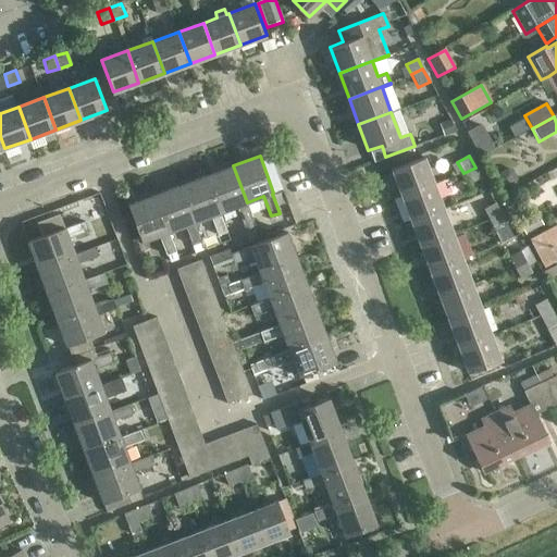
[(393,170),(403,196),(434,184),(424,158),(393,170)]
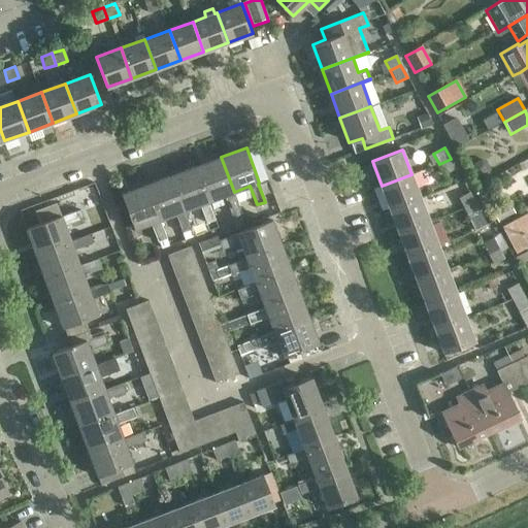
[(240,210),(234,192),(221,157),(196,166),(209,201),(225,195),(232,213),(240,210)]
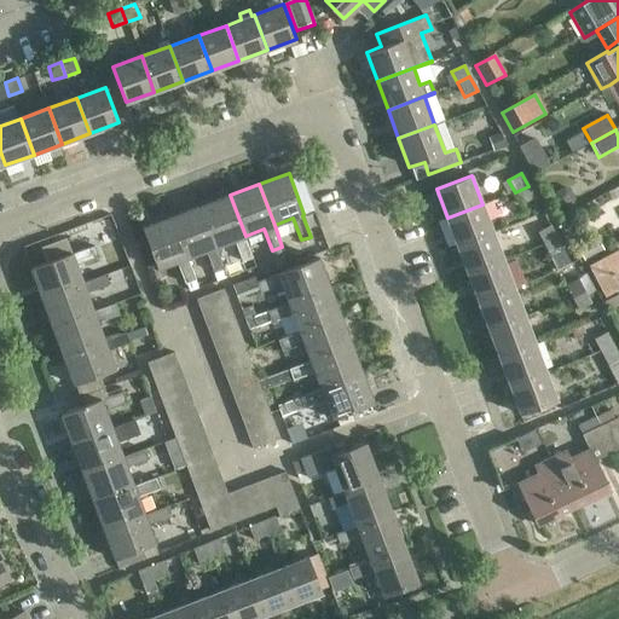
[(534,198),(528,186),(515,192),(521,206),(534,198)]
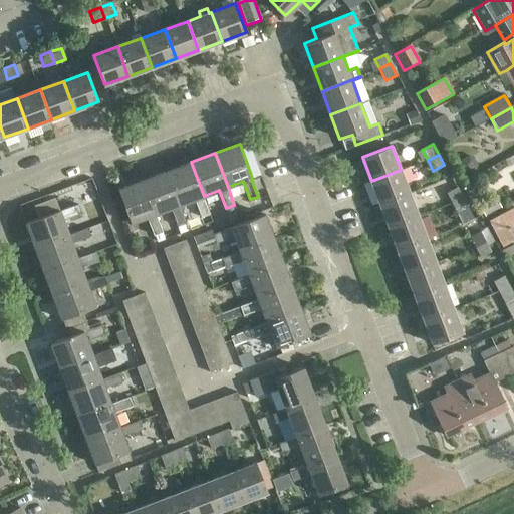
[(204,196),(191,162),(168,171),(180,205),(196,199),(202,217),(210,214),(204,196)]
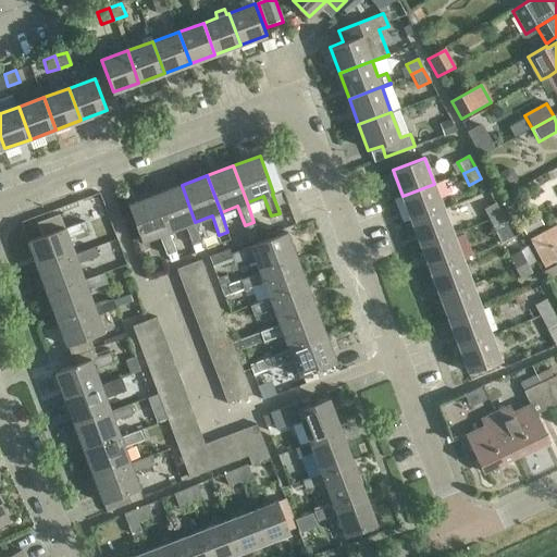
[(403,196),(411,221),(443,209),(434,184),(403,196)]
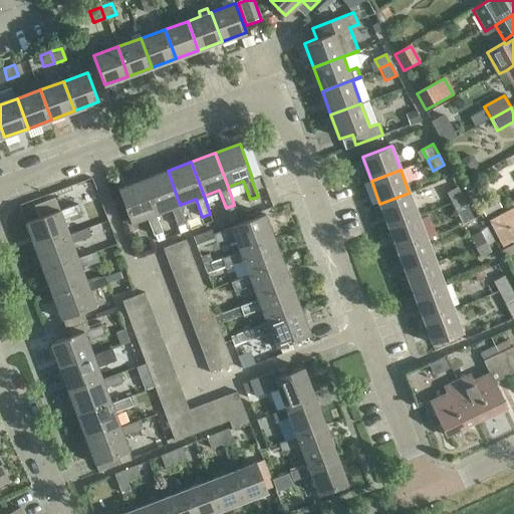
[(144,180),(156,213),(171,208),(178,226),(187,223),(180,205),(168,171),(144,180)]
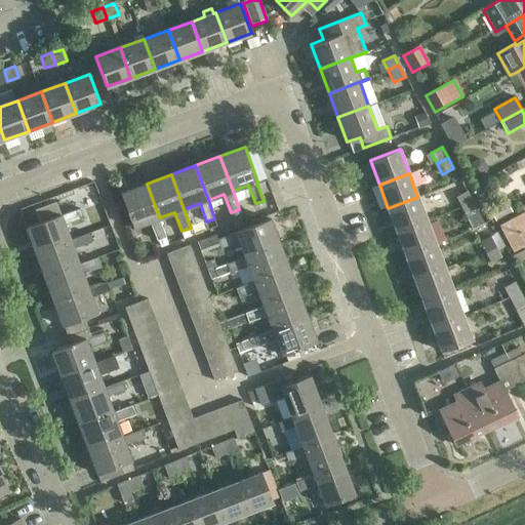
[(166,237),(159,217),(147,184),(121,192),(134,227),(151,221),(157,240),(166,237)]
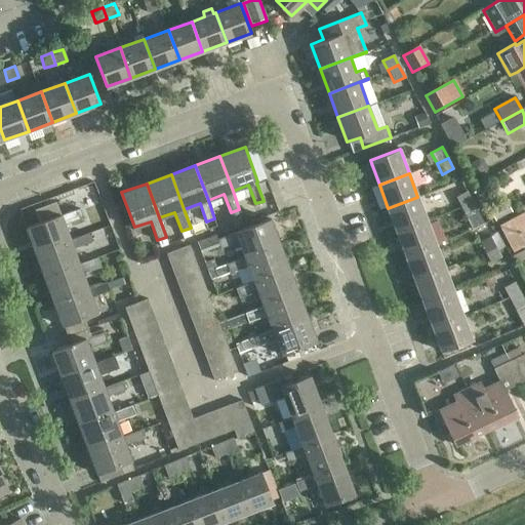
[(455,198),(460,209),(472,203),(467,193),(455,198)]
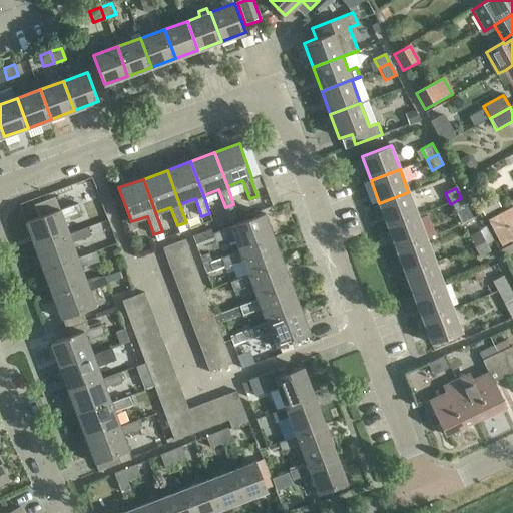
[(388,226),(417,215),(408,192),(379,203),(388,226)]
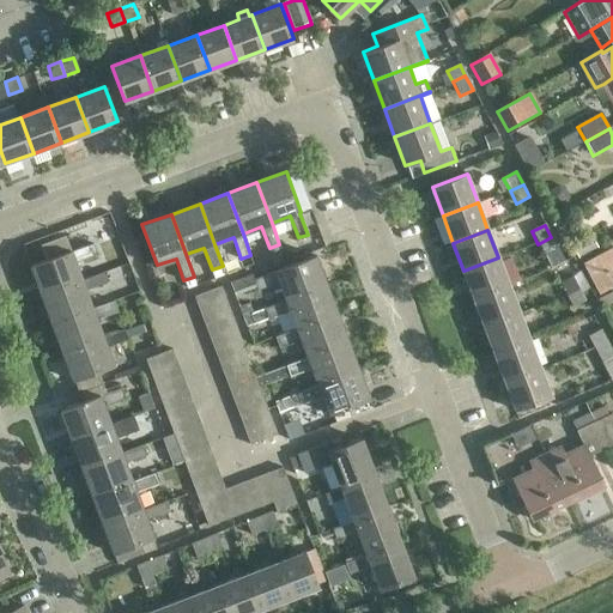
[(40,247),(44,260),(31,265),(42,293),(83,278),(76,260),(97,252),(93,243),(72,250),(72,249),(70,250),(65,237),(40,247)]
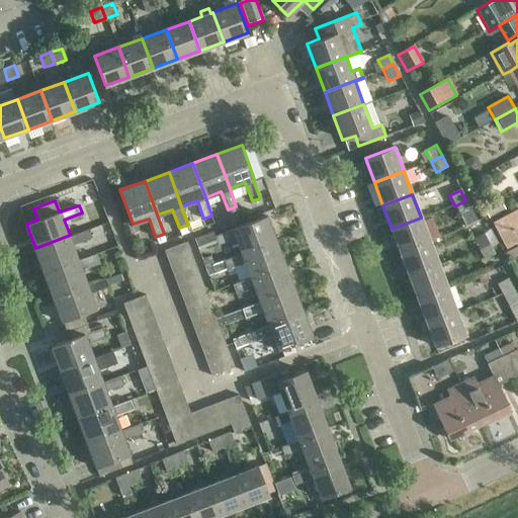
[(470,210),(465,200),(454,206),(460,217),(470,210)]
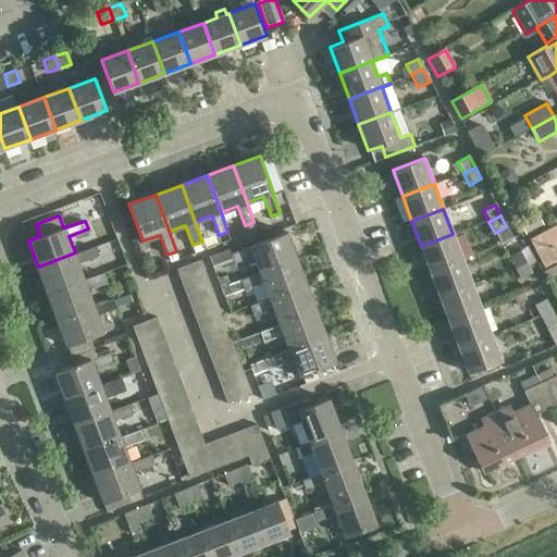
[(529,240),(544,269),(556,261),(556,259),(551,247),(556,244),(556,226),(529,240)]
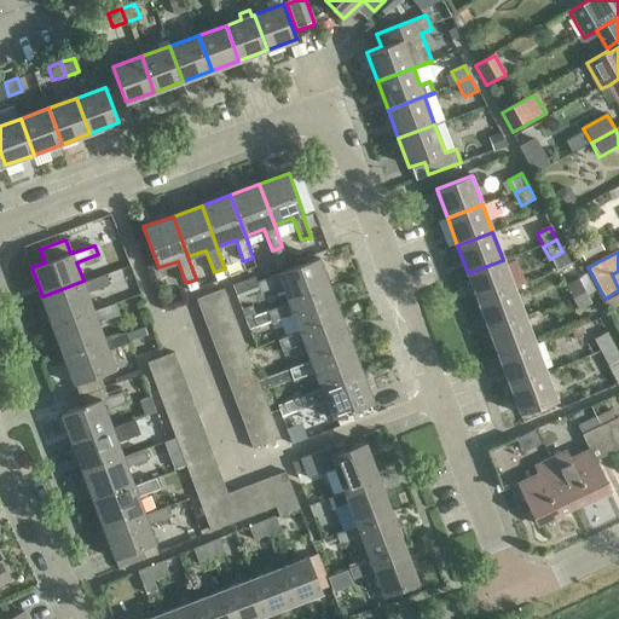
[(290,302),(330,288),(319,258),(278,273),(279,275),(258,282),(261,291),(283,283),(290,302)]
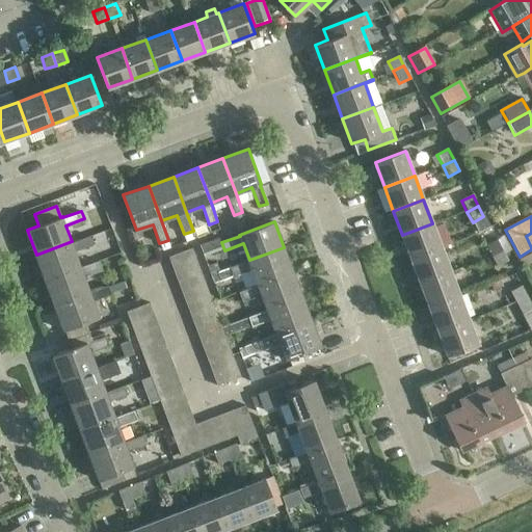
[(402,235),(411,259),(442,247),(432,223),(402,235)]
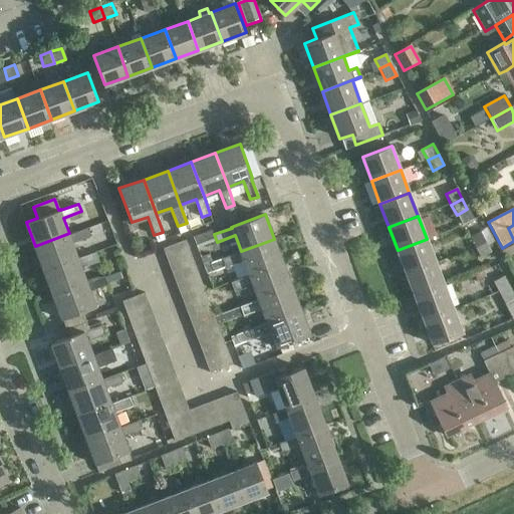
[(35,246),(44,270),(78,257),(72,242),(90,235),(87,227),(69,233),(35,246)]
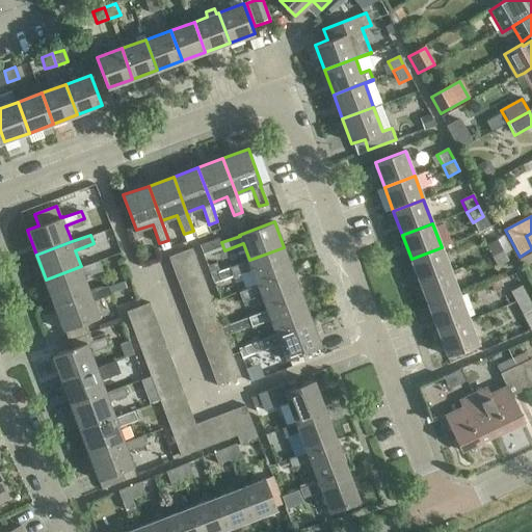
[(485,247),(490,258),(502,253),(497,241),(485,247)]
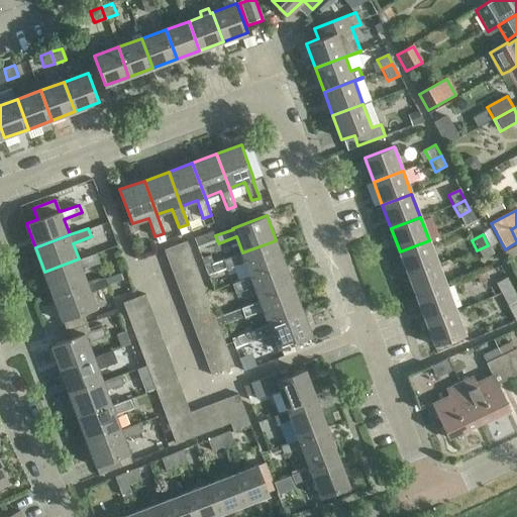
[(164,249),(168,261),(191,251),(187,240),(164,249)]
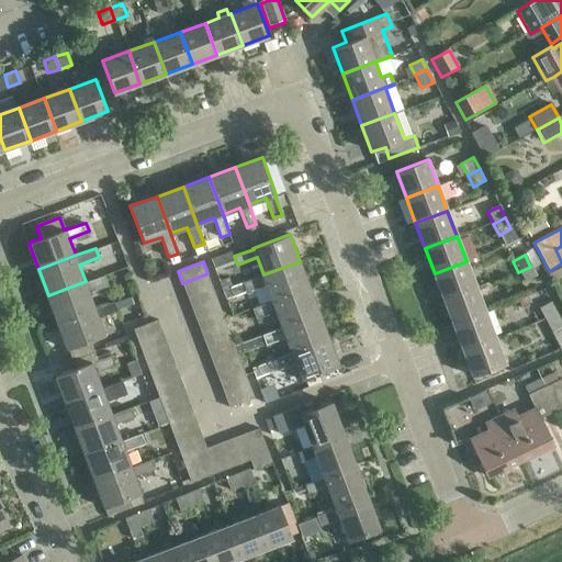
[(272,301),(308,287),(300,261),(263,274),(244,282),(247,291),(266,284),(272,301)]
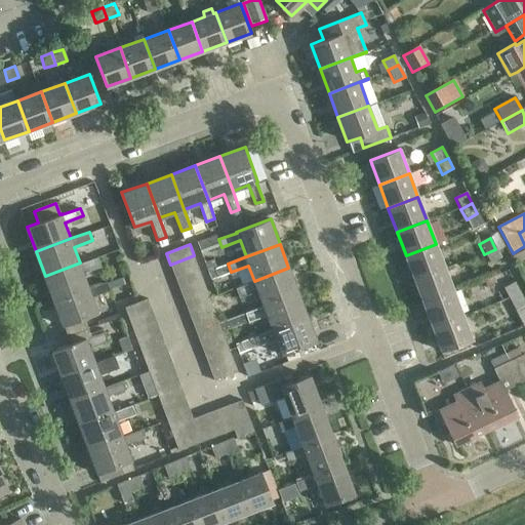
[(414,279),(445,268),(436,244),(406,255),(414,279)]
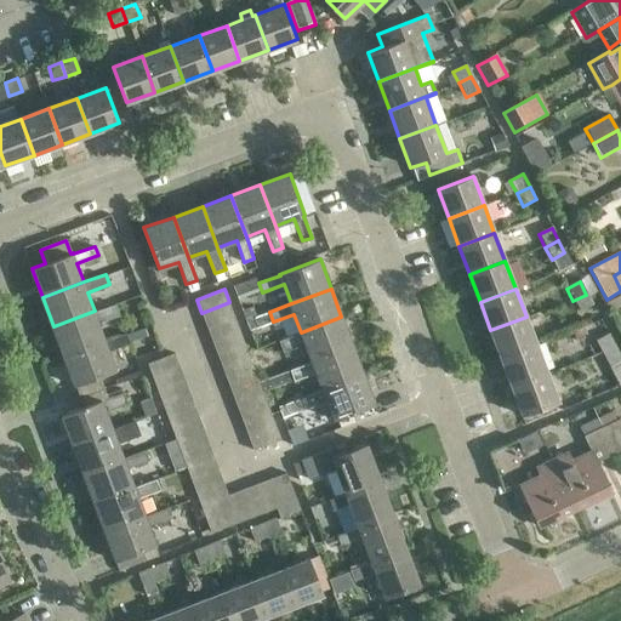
[(593,307),(586,295),(573,301),(580,314),(593,307)]
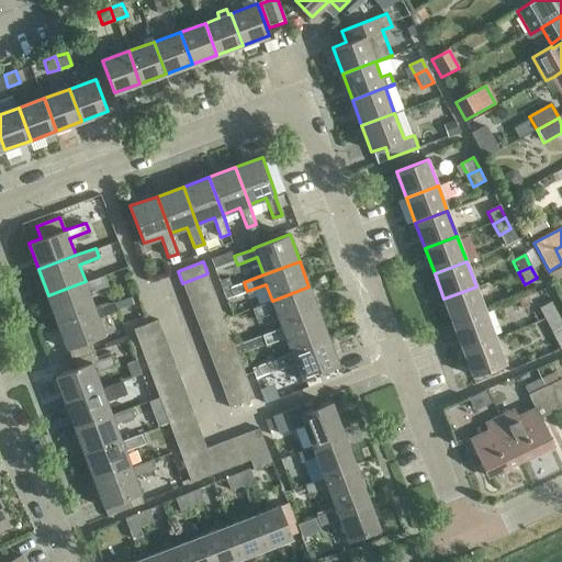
[(48,295),(58,322),(96,308),(89,291),(109,283),(104,273),(86,281),(48,295)]
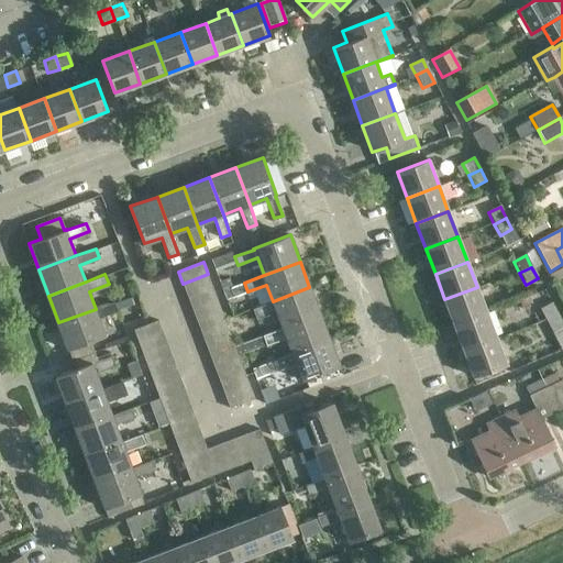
[(212,287),(208,274),(183,284),(188,296),(212,287)]
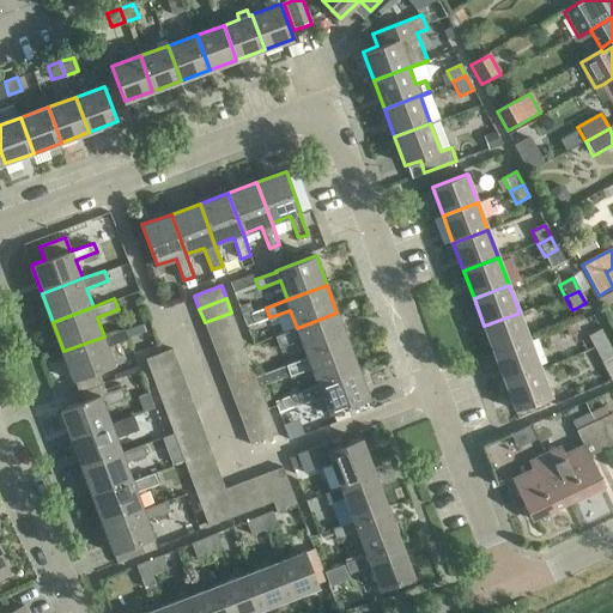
[(237,326),(231,313),(205,322),(210,337),(237,326)]
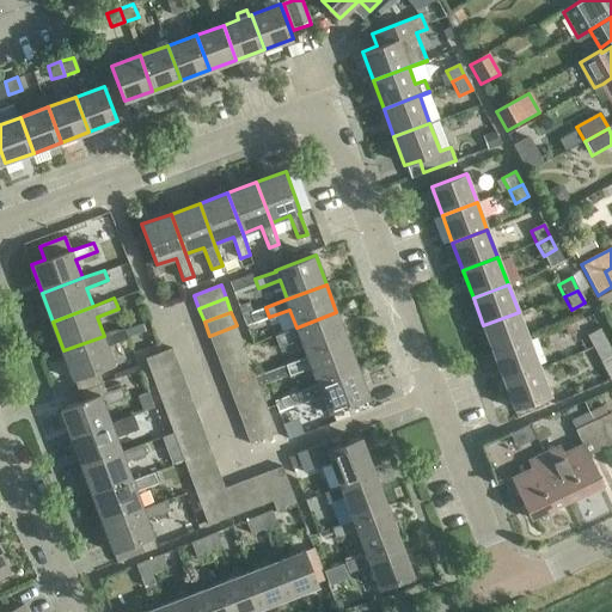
[(336,312),(297,328),(275,335),(279,344),(300,337),(307,356),(347,341),(336,312)]
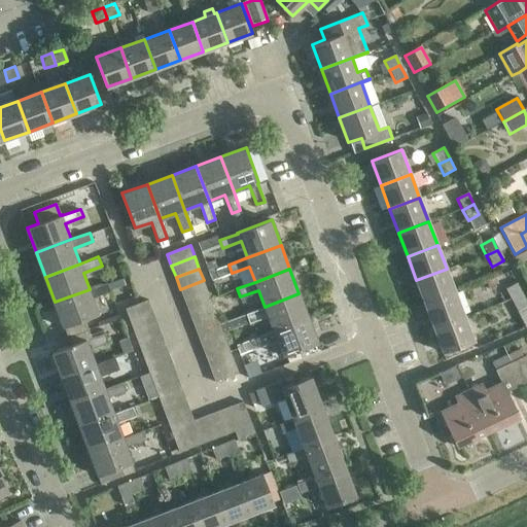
[(416,280),(425,304),(455,292),(447,269),(416,280)]
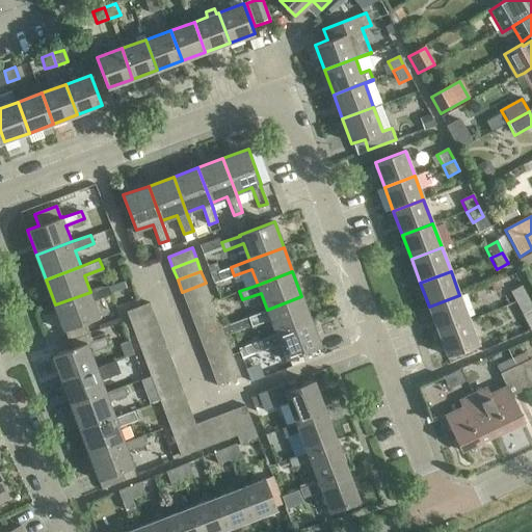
[(210,294),(206,283),(182,292),(186,302),(210,294)]
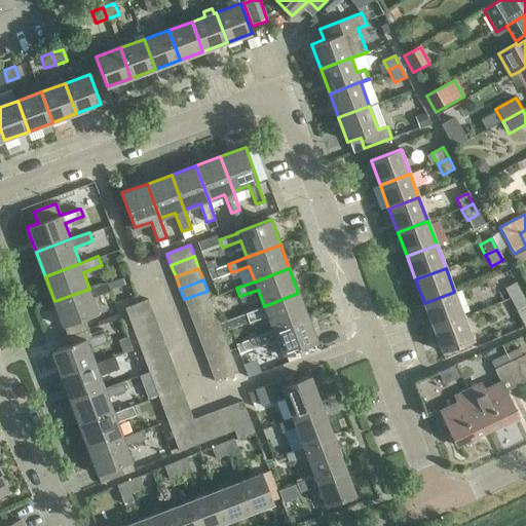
[(89,289),(54,301),(64,327),(98,313),(91,297),(110,290),(107,282),(89,289)]
